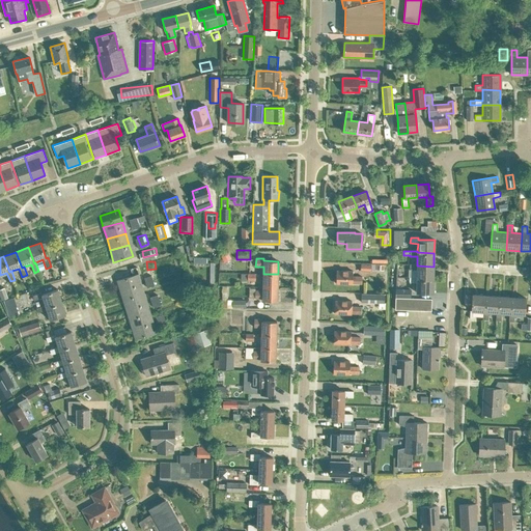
[(360,272),(371,272),(375,272),(375,270),(375,266),(371,266),(371,263),(361,263),(360,272)]
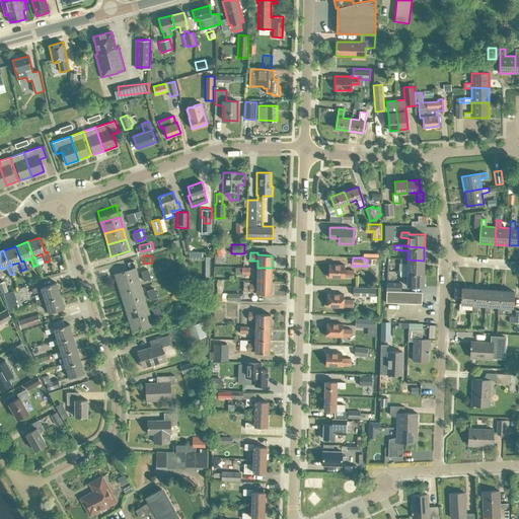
[(408,260),(408,258),(400,258),(400,264),(408,264),(408,271),(406,273),(424,274),(424,261),(408,260)]
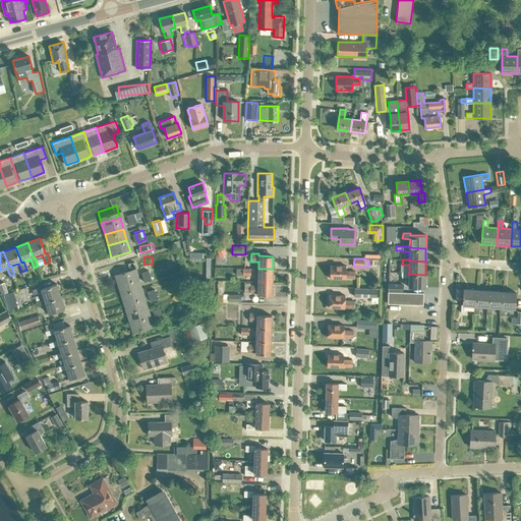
[(111,266),(114,277),(133,272),(129,261),(111,266)]
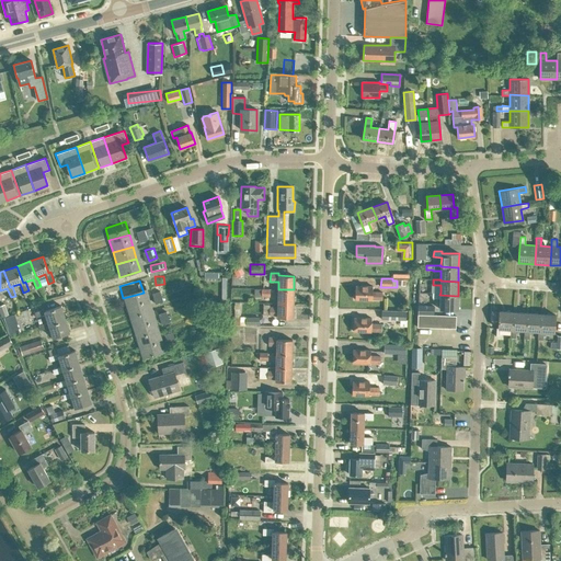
[(355,286),(355,299),(373,300),(373,299),(382,299),(382,292),(373,292),(373,286),(355,286)]
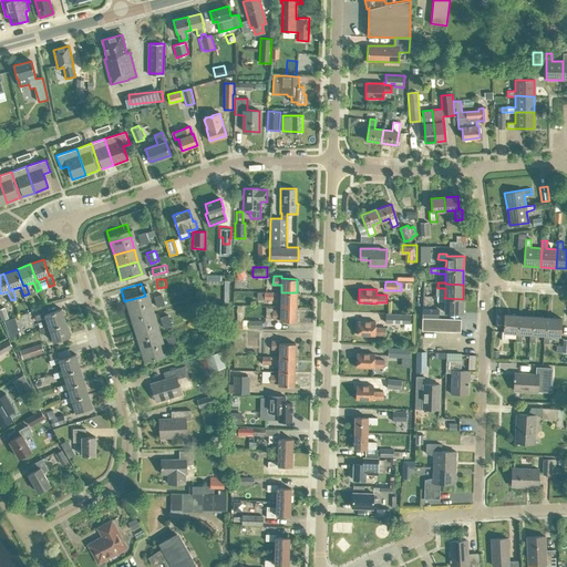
[(156,295),(158,306),(171,302),(168,291),(156,295)]
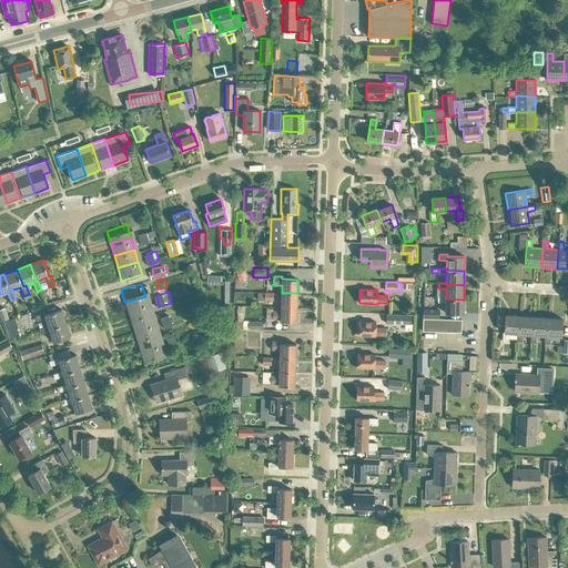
[(297,293),(282,293),(282,295),(279,295),(279,301),(282,301),(281,307),(297,307),(297,293)]
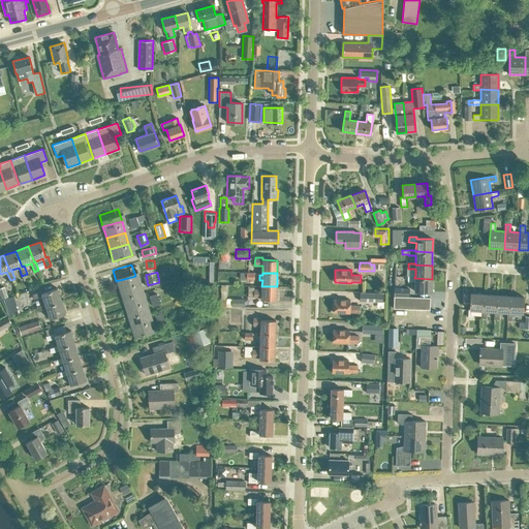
[(116,281),(119,292),(138,287),(135,276),(116,281)]
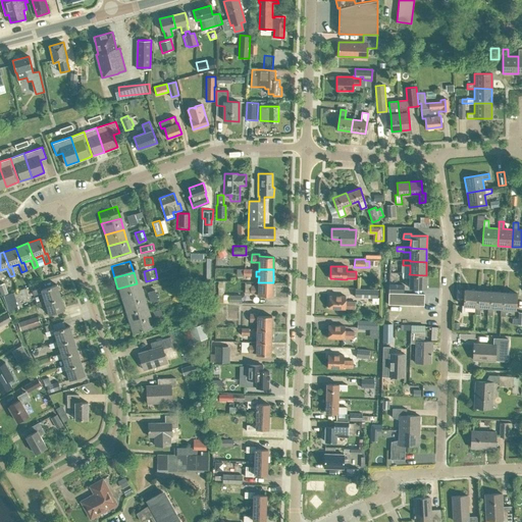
[(409,274),(410,272),(402,272),(402,277),(409,277),(409,288),(425,288),(426,275),(409,274)]
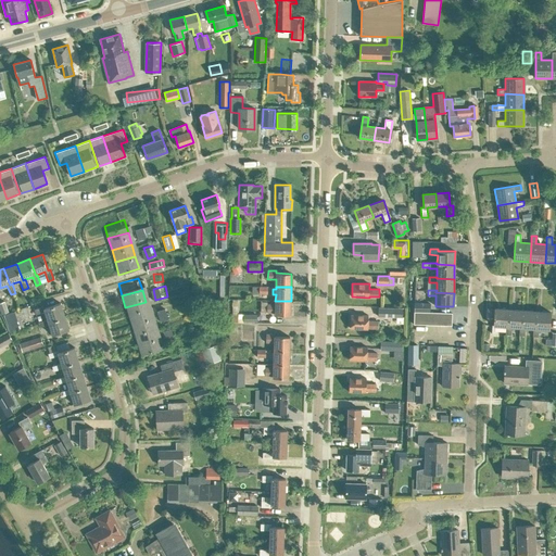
[(275,304),(267,304),(260,304),(260,312),(275,313),(275,315),(290,315),(291,301),(275,301),(275,304)]
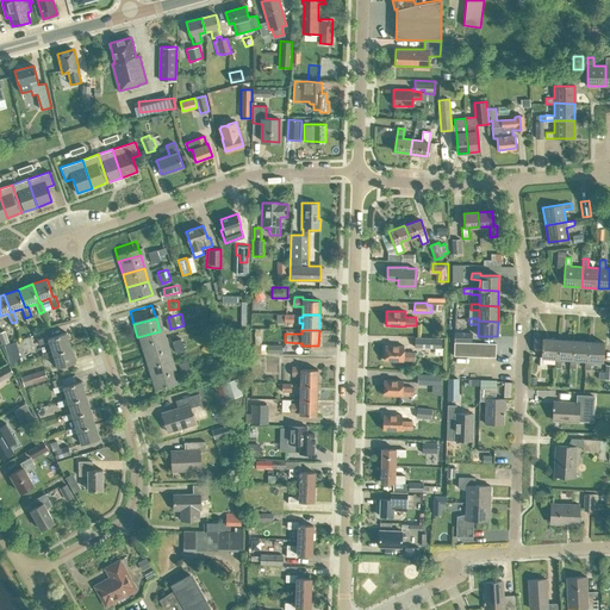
[(137,337),(142,350),(163,343),(160,331),(137,337)]
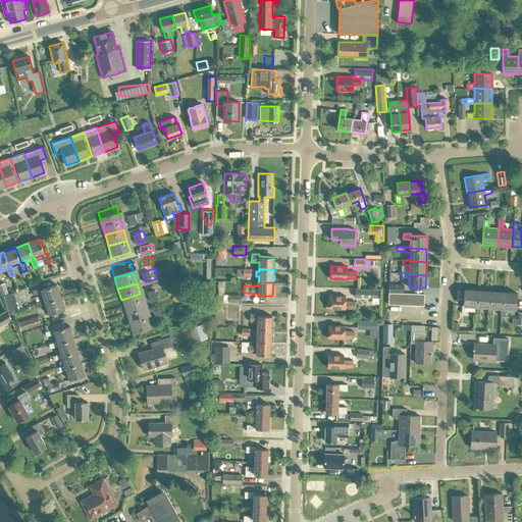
[(157,283),(149,285),(153,300),(161,298),(157,283)]
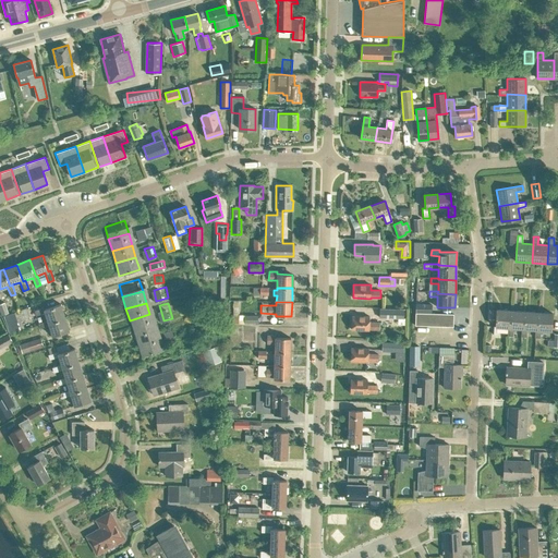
[(48,323),(64,317),(61,304),(45,308),(44,307),(35,311),(36,315),(45,313),(48,320),(48,323)]
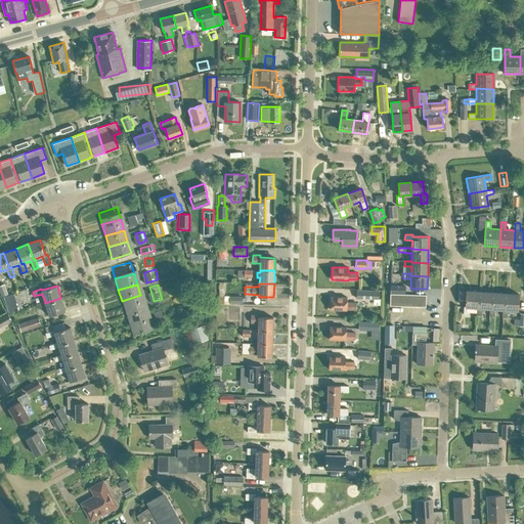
[(390,286),(390,294),(405,294),(405,286),(390,286)]
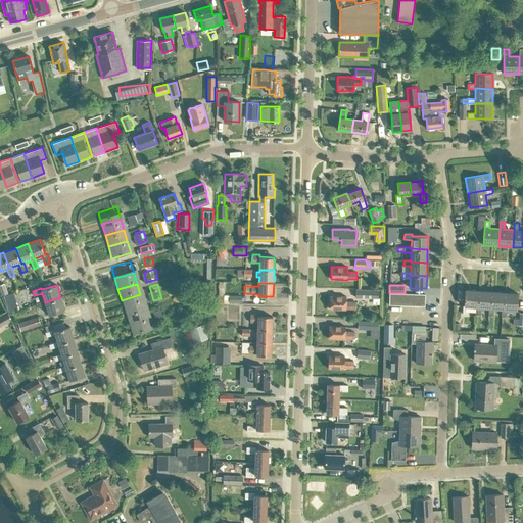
[(355,289),(355,297),(378,298),(379,289),(355,289)]
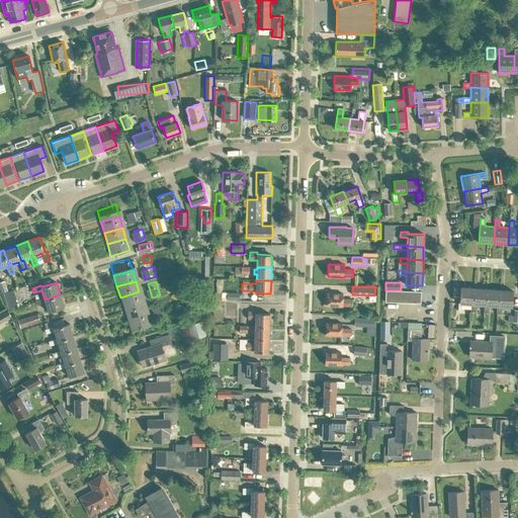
[(472,304),(473,288),(460,287),(459,303),(458,303),(458,311),(463,311),(463,304),(471,304),(472,304)]
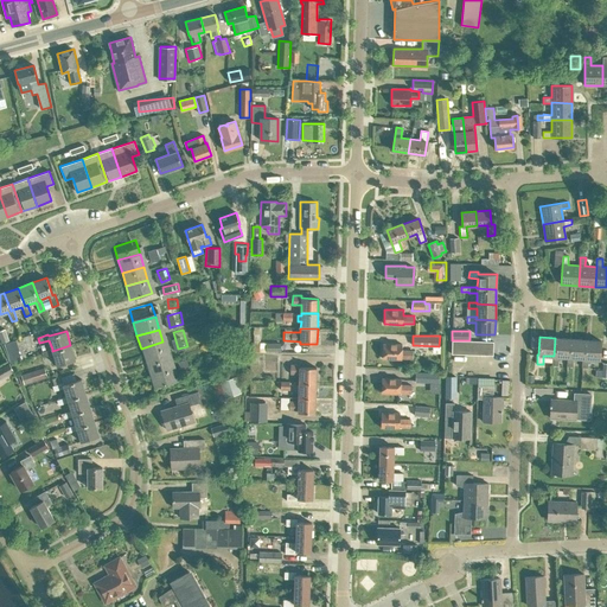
[(554,356),(553,356),(551,365),(557,365),(558,357),(567,357),(568,357),(570,338),(555,338),(554,356)]
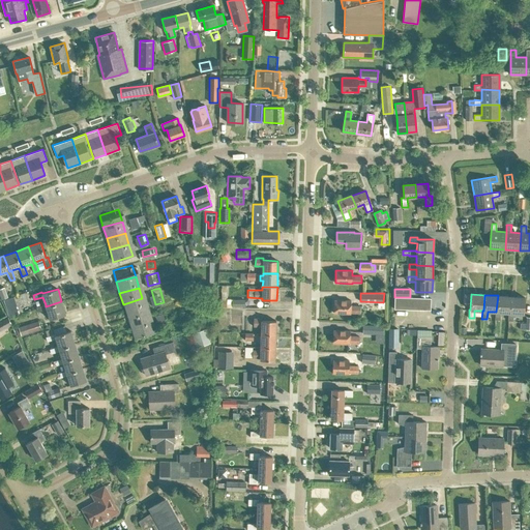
[(496,312),(495,312),(495,320),(500,320),(500,313),(508,313),(509,313),(510,296),(498,295),(496,312)]
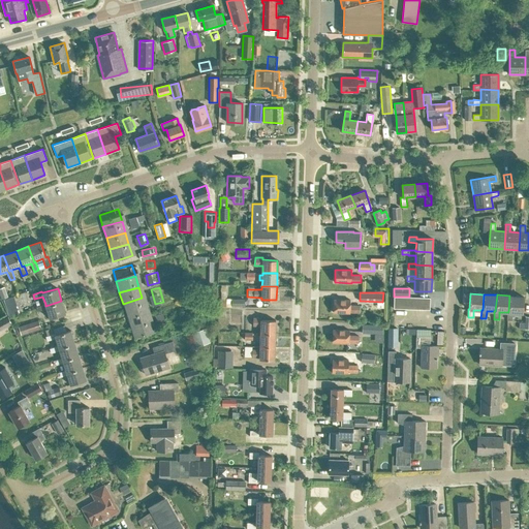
[(508,312),(507,312),(506,319),(511,320),(512,313),(522,313),(524,297),(509,296),(508,312)]
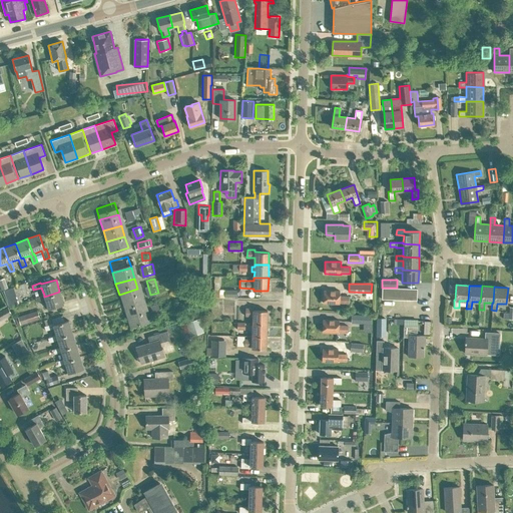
[(119,295),(122,306),(141,301),(137,289),(119,295)]
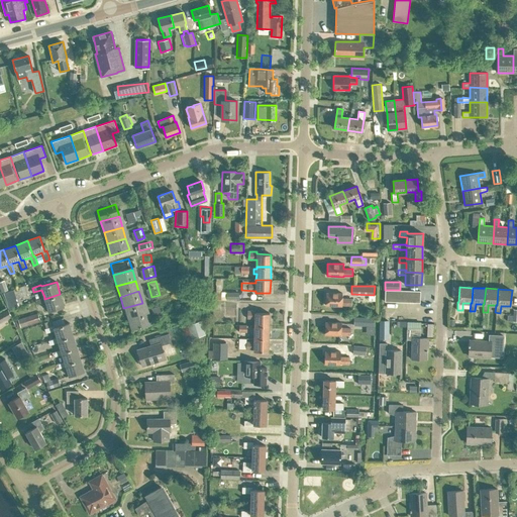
[(351,299),(342,298),(342,293),(326,293),(326,305),(342,306),(342,305),(351,305),(351,299)]
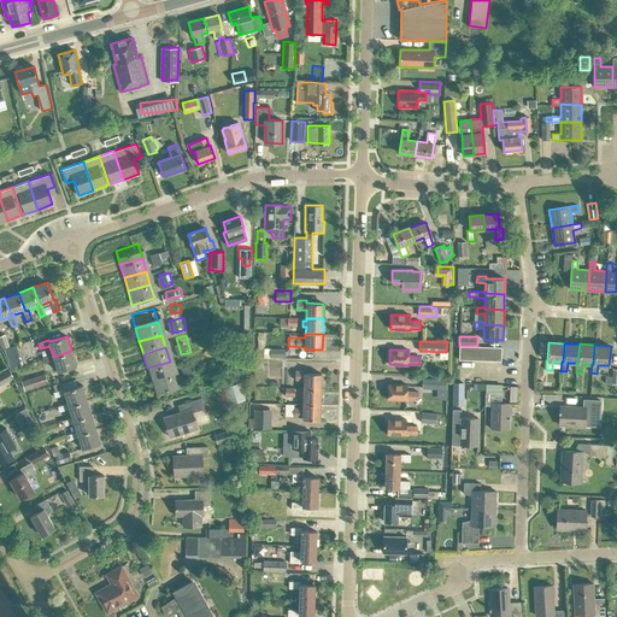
[(53,357),(53,354),(42,358),(45,363),(54,359),(58,371),(76,365),(71,351),(53,357)]
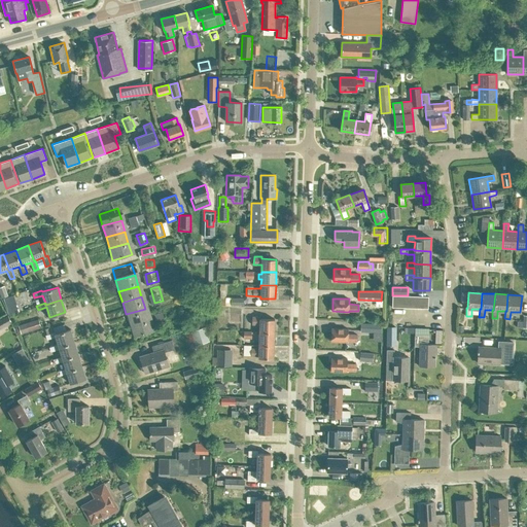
[(126,314),(129,325),(148,320),(145,309),(126,314)]
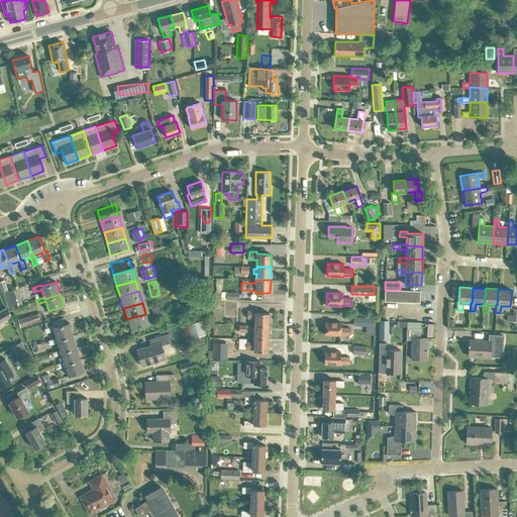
[(0,323),(12,317),(7,309),(0,313),(0,323)]
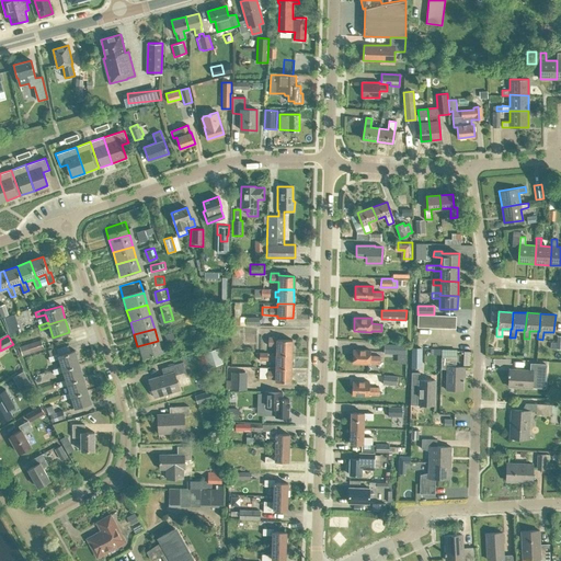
[(276,353),(292,354),(293,340),(277,340),(277,338),(268,336),(268,345),(276,345),(276,353)]
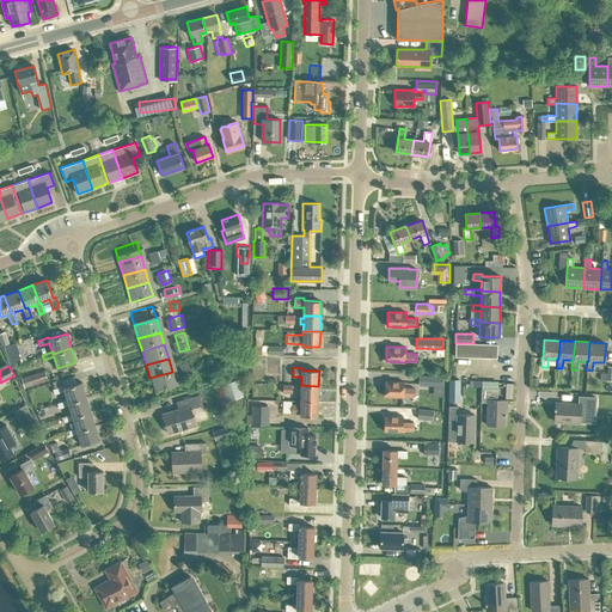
[(44,371),(18,379),(20,389),(24,387),(48,380),(44,371)]
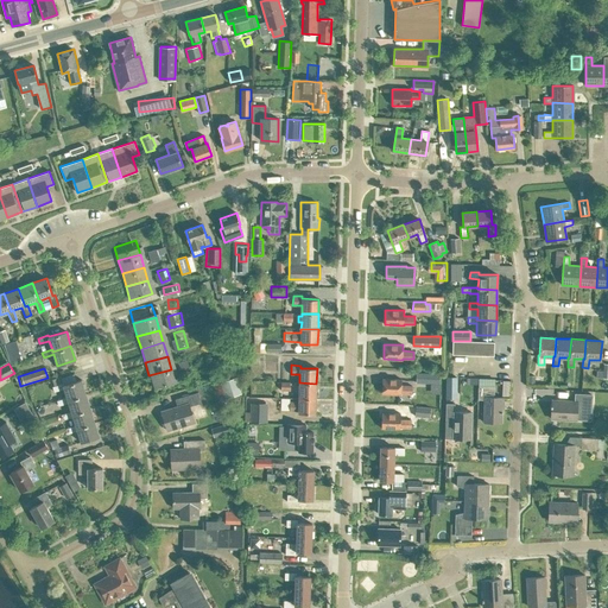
[(149,375),(153,390),(175,382),(171,369),(149,375)]
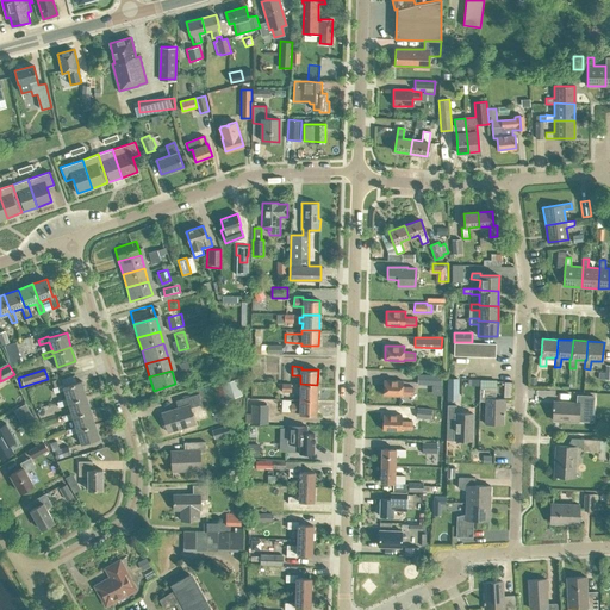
[(417,374),(417,384),(441,384),(441,374),(417,374)]
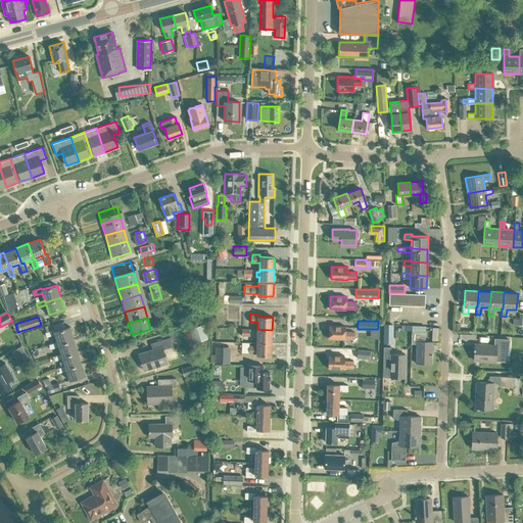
[(54,331),(52,324),(45,326),(47,332),(45,332),(47,337),(55,334),(57,342),(58,343),(74,338),(69,326),(54,331)]
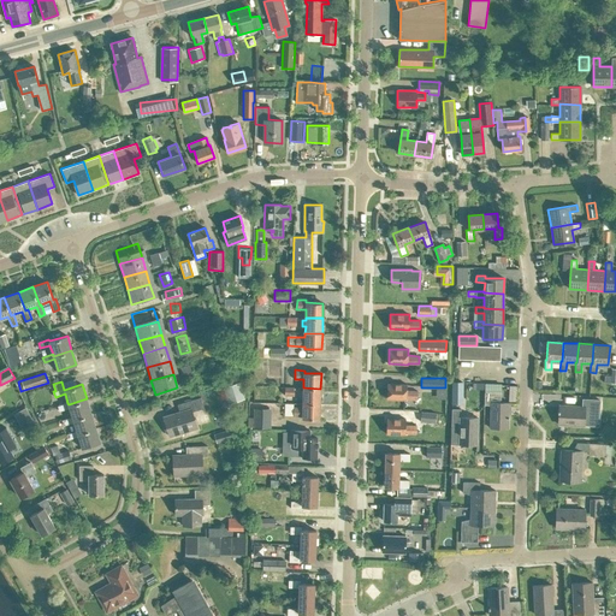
[(223,388),(229,404),(246,398),(240,381),(223,388)]
